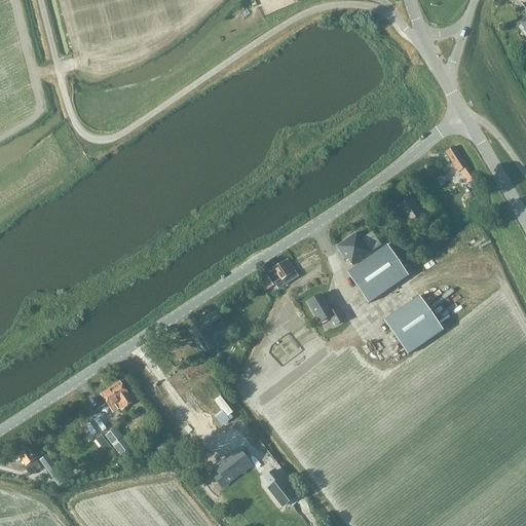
[(455,147),(445,154),(458,173),(461,172),(470,183),(474,180),(476,179),(456,148),(455,147)]
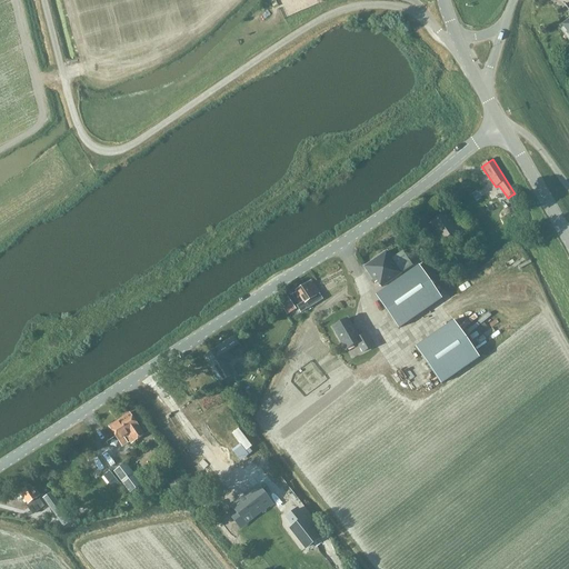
[(427,226),(435,235),(436,235),(441,243),(458,232),(465,241),(470,238),(453,212),(448,216),(447,213),(427,226)]
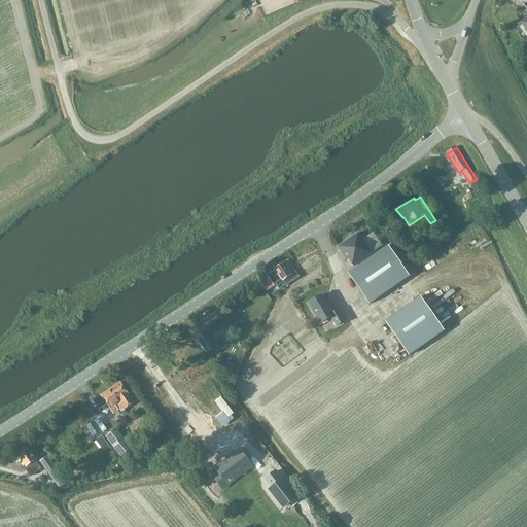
[(406,230),(401,225),(396,230),(400,234),(406,230)]
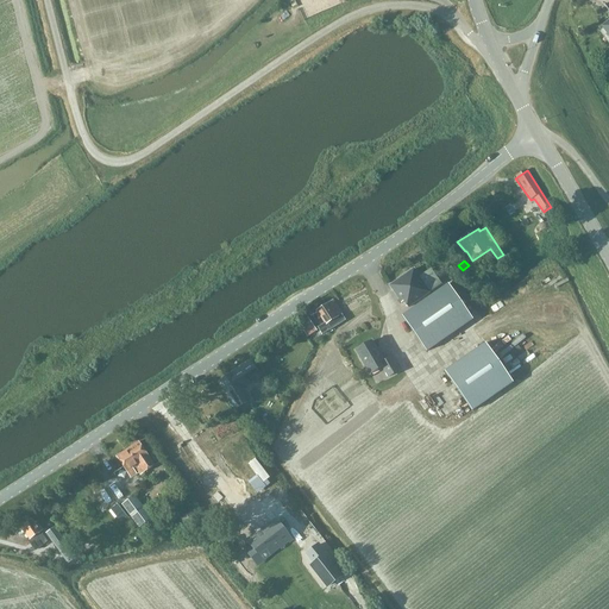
[(415,270),(390,288),(400,301),(402,300),(408,308),(441,284),(440,282),(431,269),(419,276),(415,270)]
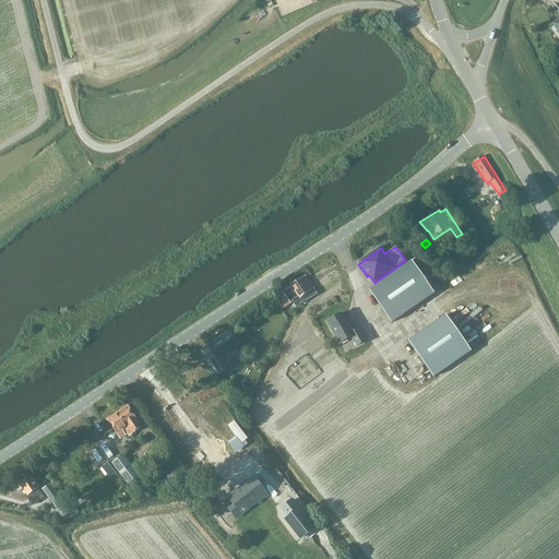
[(391,323),(433,294),(412,261),(369,290),(391,323)]
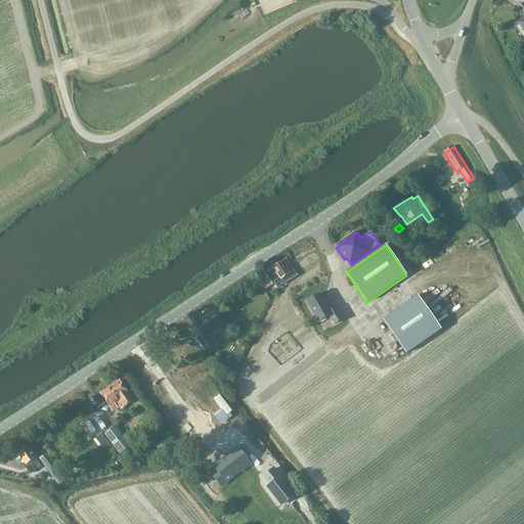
[(284,285),(298,276),(288,259),(272,267),(279,277),(273,281),(277,289),(284,285)]
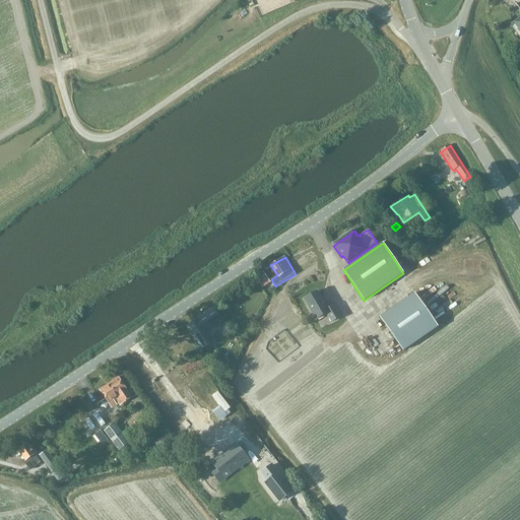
[(450,269),(414,294),(438,326),(472,302),(450,269)]
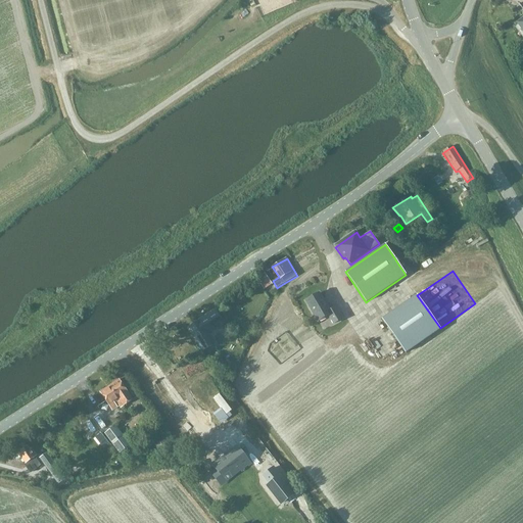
[(265,273),(256,279),(260,285),(269,279),(265,273)]
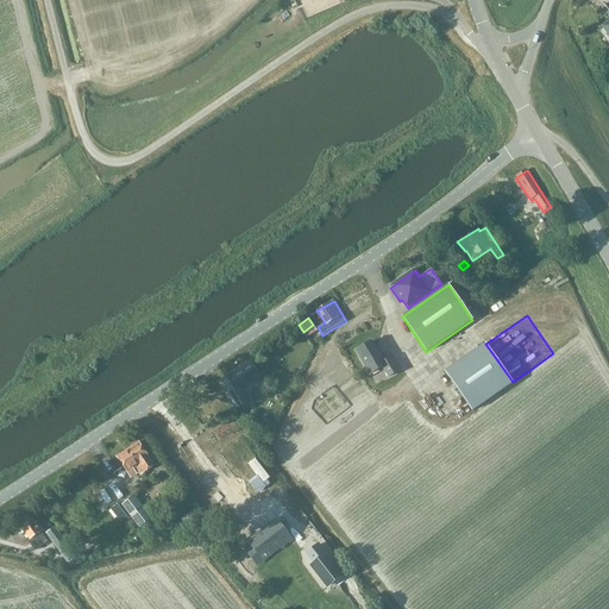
[(372,341),(356,351),(370,375),(382,369),(388,378),(399,372),(390,358),(384,362),(372,341)]
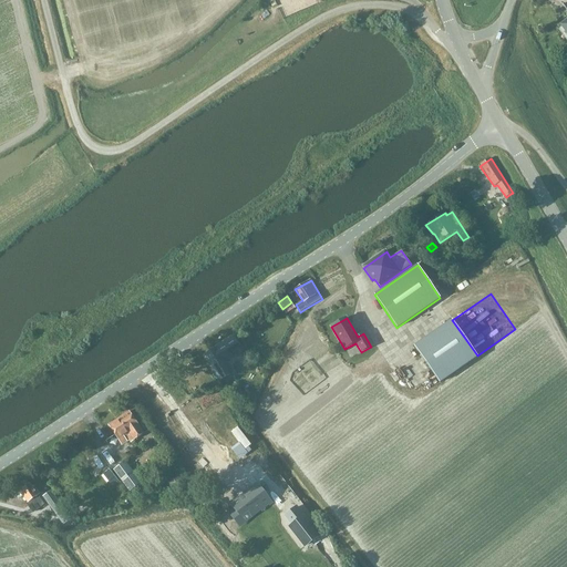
[(477,356),(452,319),(414,346),(439,382),(477,356)]
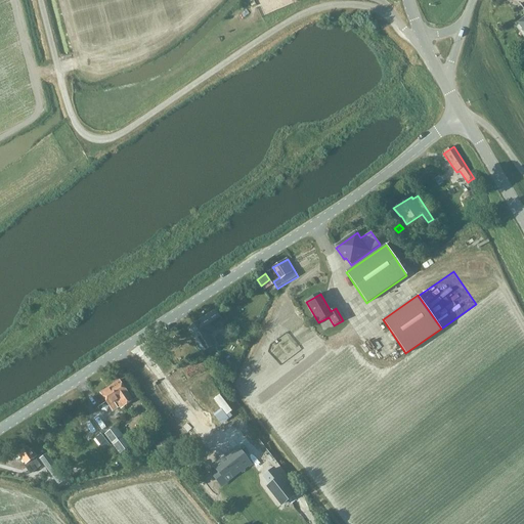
[(215,312),(190,328),(205,351),(215,345),(208,335),(223,324),(215,312)]
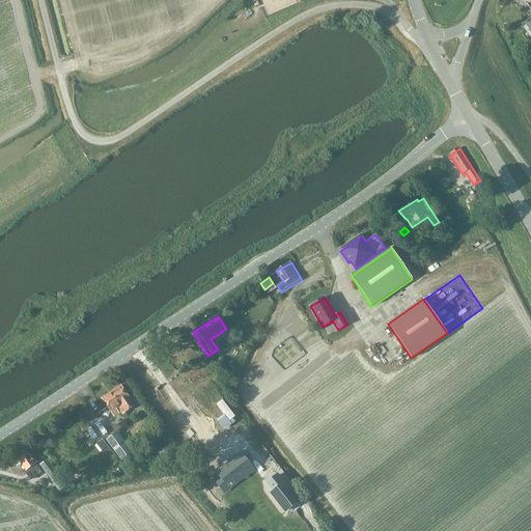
[(235,331),(244,343),(250,339),(242,327),(235,331)]
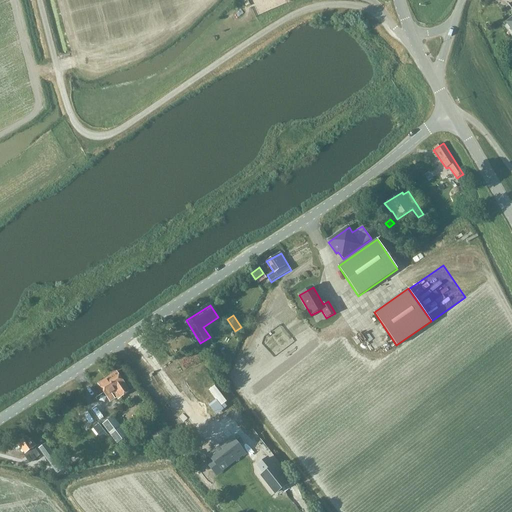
[(212,346),(207,350),(219,366),(224,362),(219,355),(212,346)]
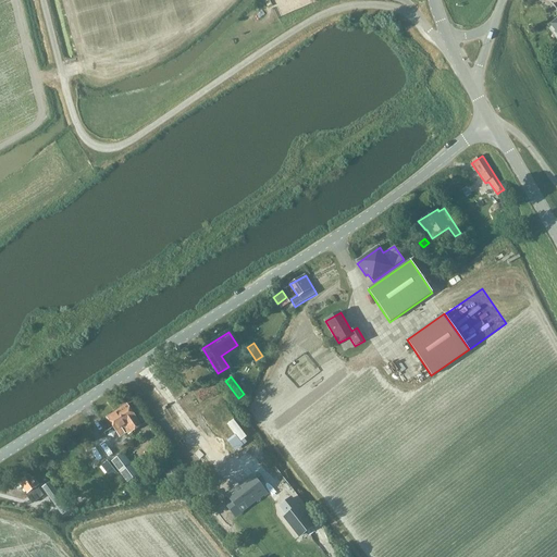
[(141,426),(136,420),(126,405),(116,411),(132,433),(141,426)]
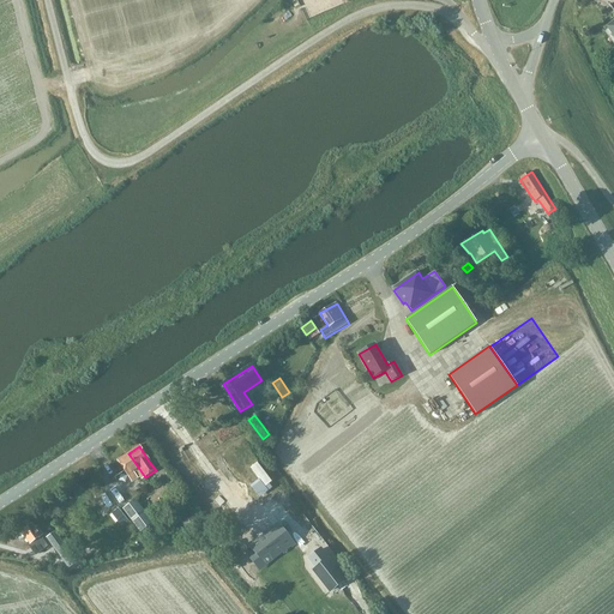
[(134,473),(136,473),(142,480),(145,477),(128,453),(118,461),(132,481),(138,477),(134,473)]
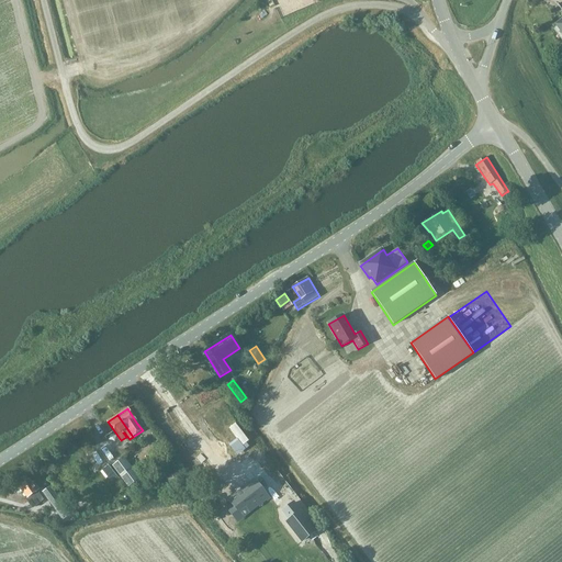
[(233,417),(226,423),(245,448),(253,442),(233,417)]
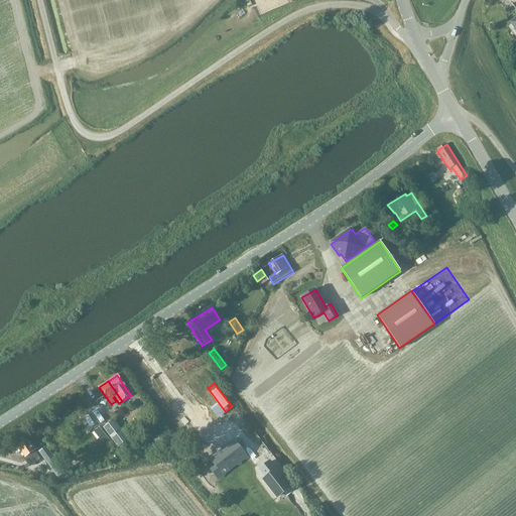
[(83,424),(74,404),(51,414),(57,427),(71,420),(75,428),(83,424)]
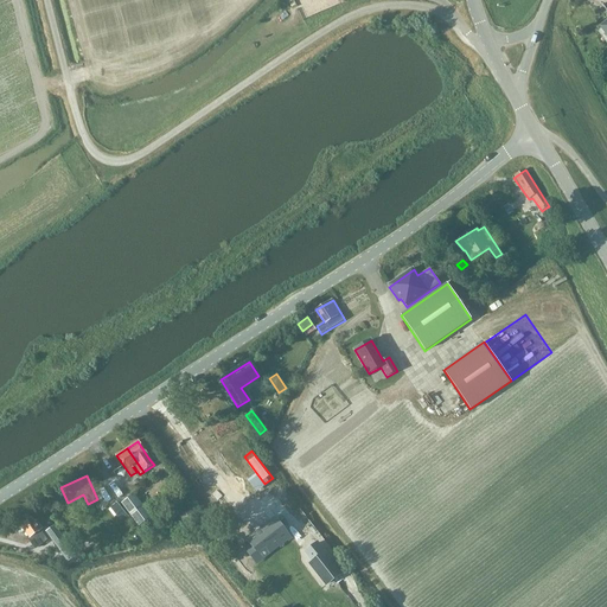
[(119,494),(121,486),(113,483),(109,491),(119,494)]
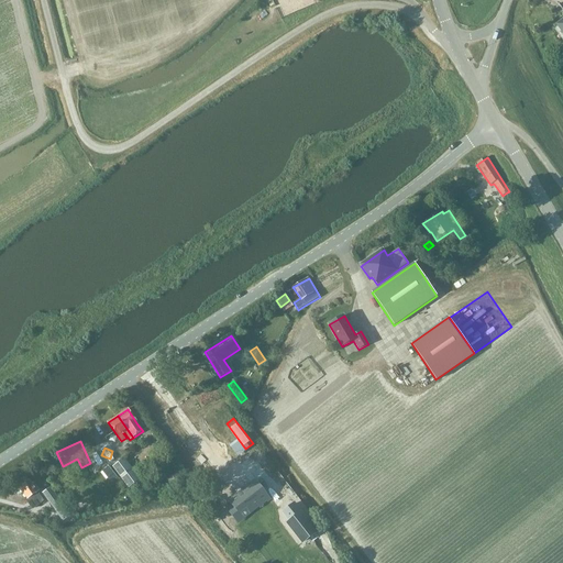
[(112,466),(129,488),(140,479),(123,457),(112,466)]
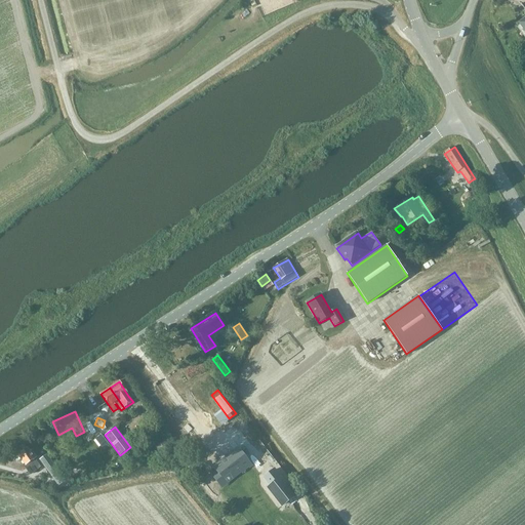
[(110,445),(102,435),(95,440),(103,450),(110,445)]
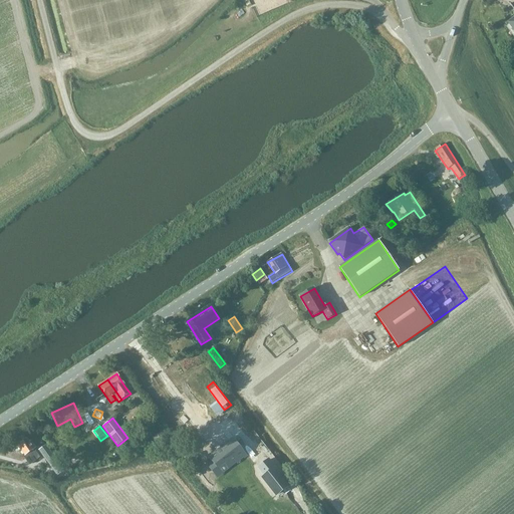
[(168,440),(162,431),(153,438),(159,446),(168,440)]
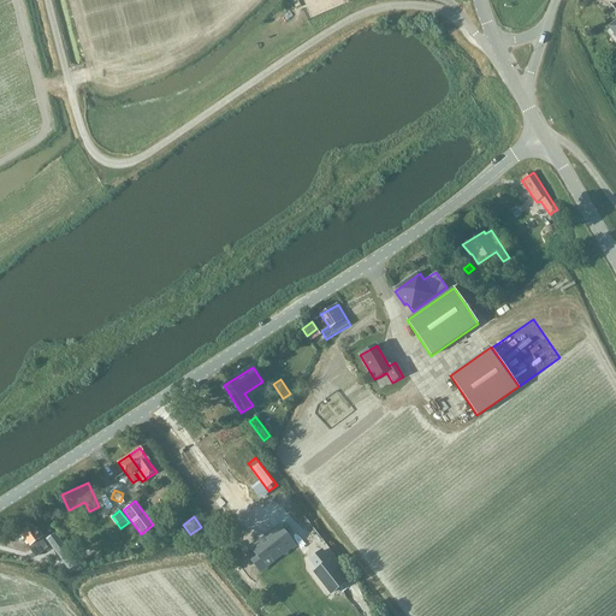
[(274,516),(235,544),(253,566),(292,538),(274,516)]
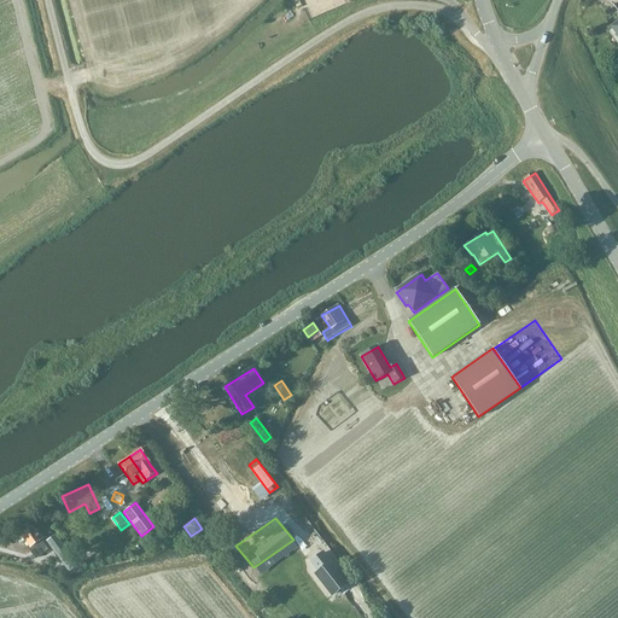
[(30,525),(18,534),(30,548),(30,549),(34,546),(41,557),(48,551),(41,541),(44,538),(38,530),(35,532),(30,525)]
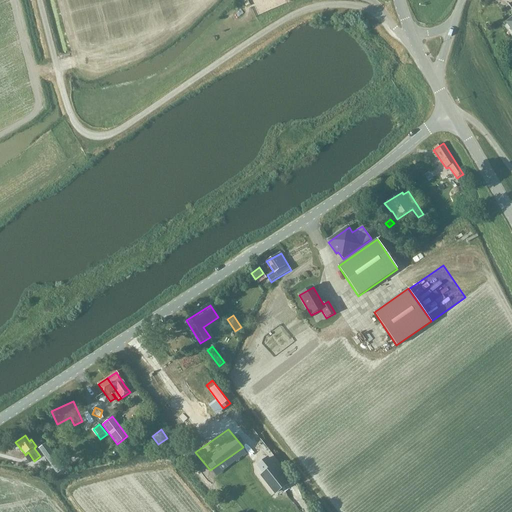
[(56,446),(61,453),(68,448),(62,441),(56,446)]
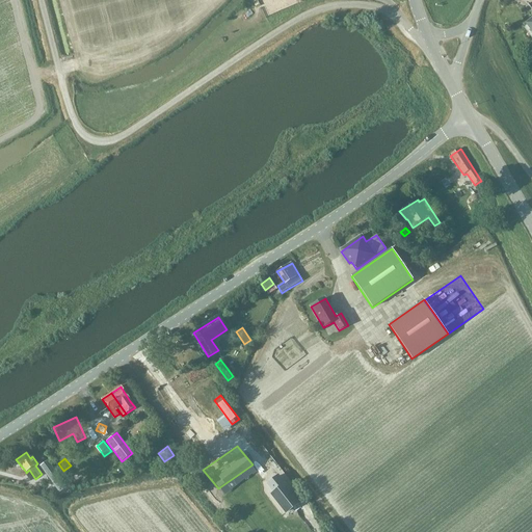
[(58,493),(67,487),(47,460),(40,467),(58,493)]
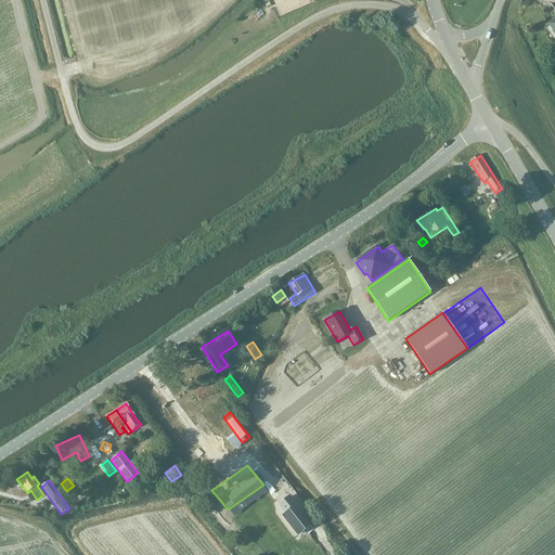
[(291,495),(279,502),(284,510),(280,512),(297,534),(311,526),(291,495)]
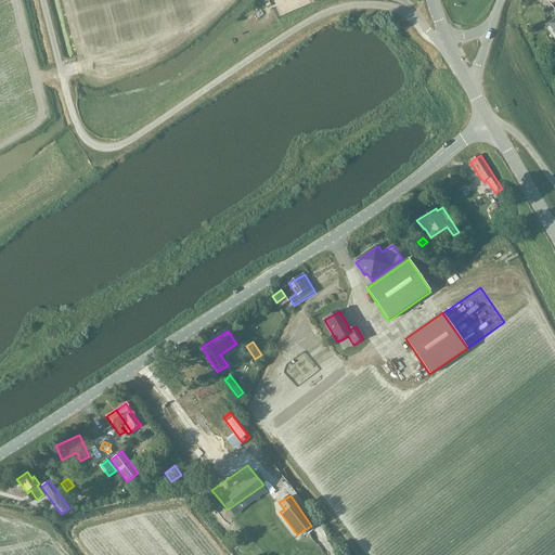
[(315,554),(306,538),(296,544),(297,547),(285,554),(315,554)]
